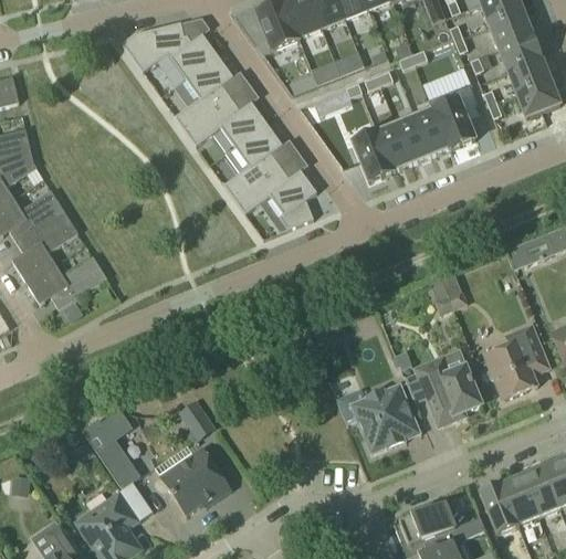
[(322,28),(311,0),(290,0),(285,2),(284,0),(284,1),(300,39),(300,37),(322,28)]
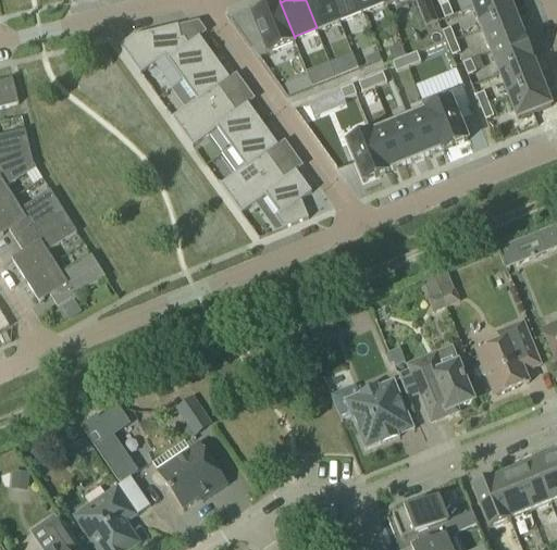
[(306,0),(317,27),(339,17),(332,0),(306,0)]
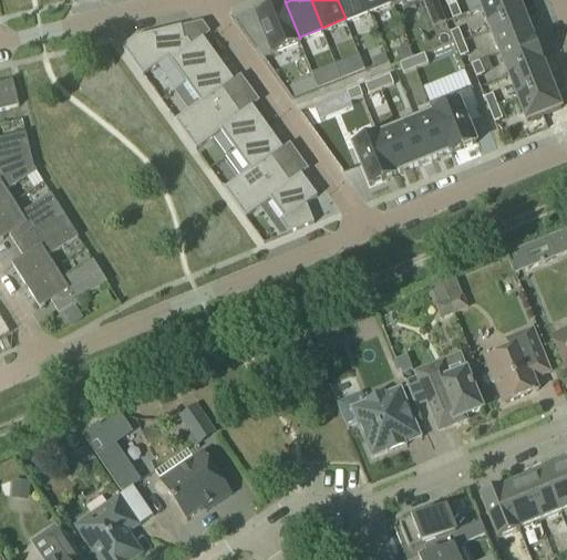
[(369,9),(366,0),(338,0),(346,18),(369,9)]
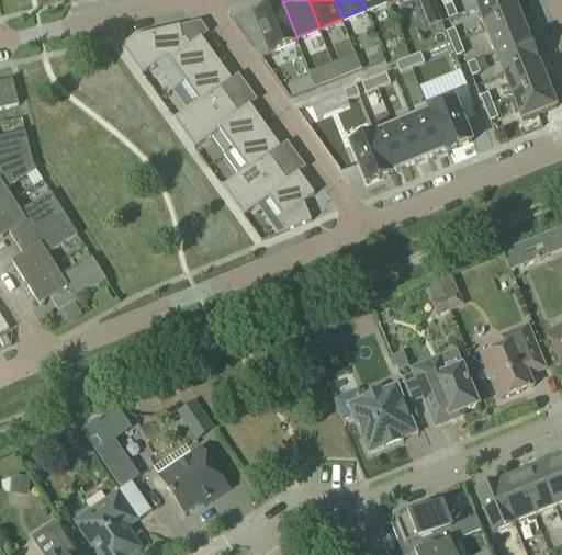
[(390,2),(389,0),(362,0),(366,9),(389,0),(390,2)]
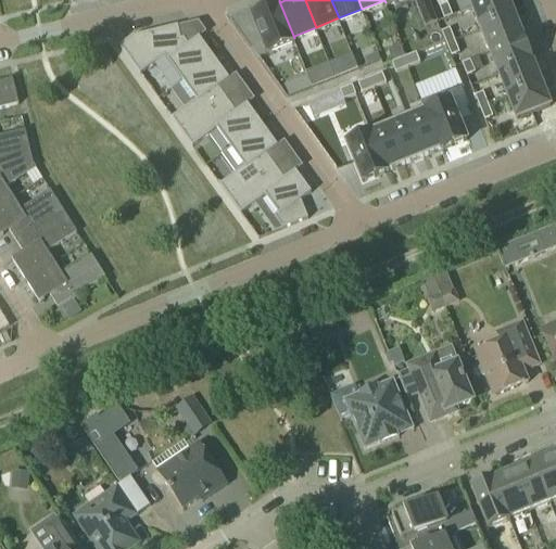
[(438,18),(430,0),(416,0),(426,23),(438,18)]
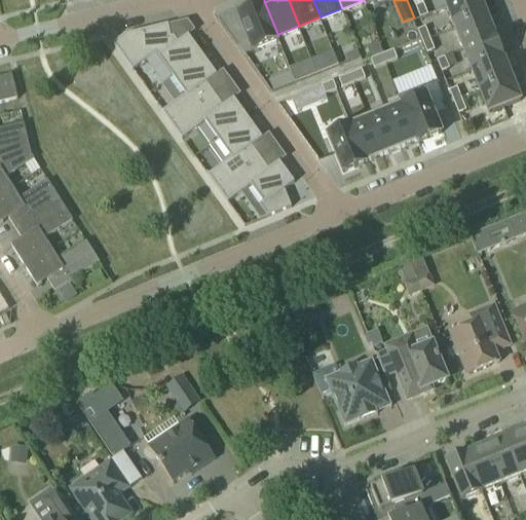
[(427,10),(423,0),(420,0),(415,2),(420,13),(427,10)]
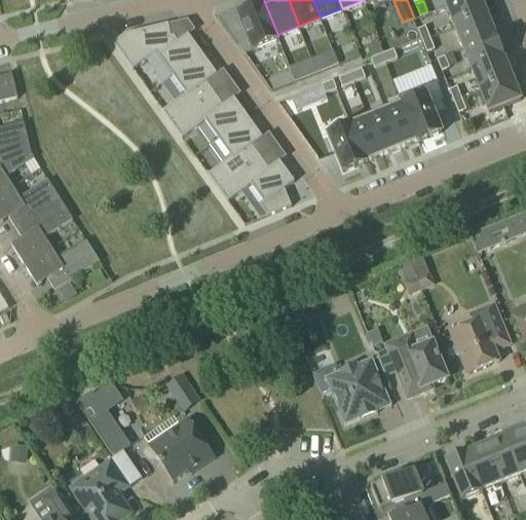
[(487,11),(482,0),(454,0),(447,3),(455,25),(487,11)]
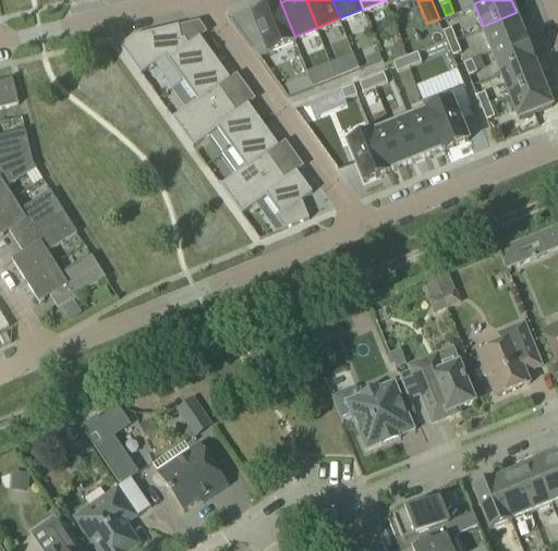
[(295,38),(280,1),(253,11),(268,49),(295,38)]
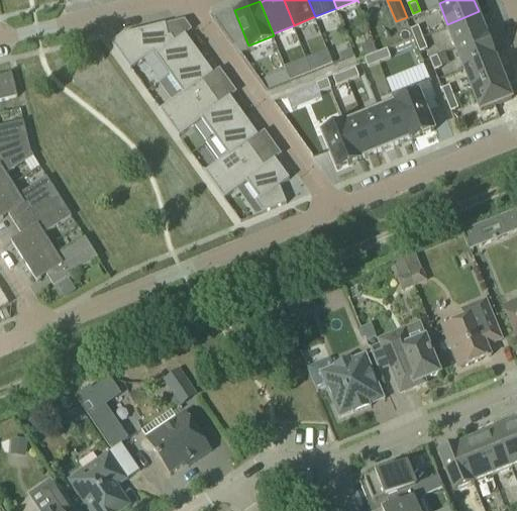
[(455,44),(487,32),(479,11),(447,24),(455,44)]
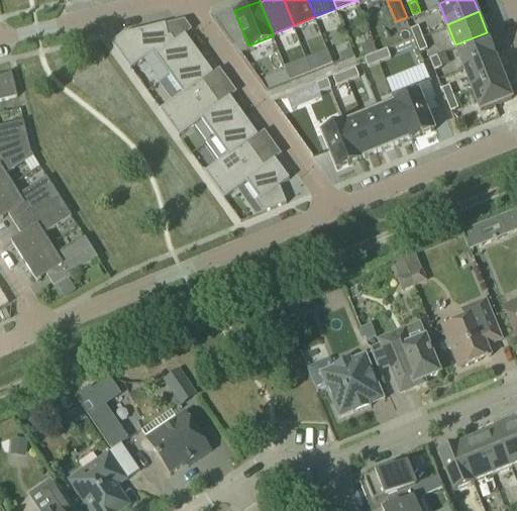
[(166,19),(135,26),(123,29),(111,38),(130,65),(153,48),(168,69),(197,47),(185,31),(185,30),(175,37),(171,31),(169,32),(166,20),(166,19)]
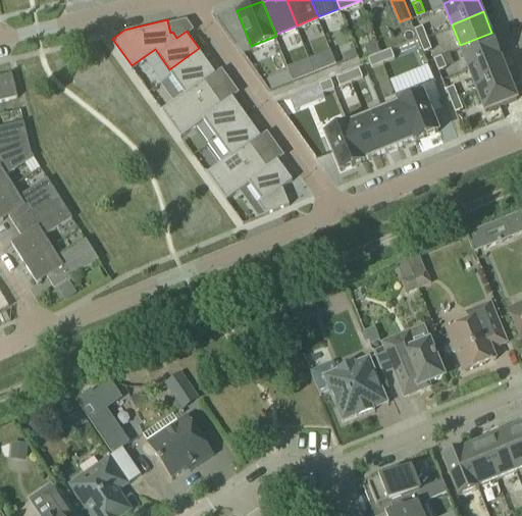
[(427,34),(422,22),(414,26),(419,37),(427,34)]
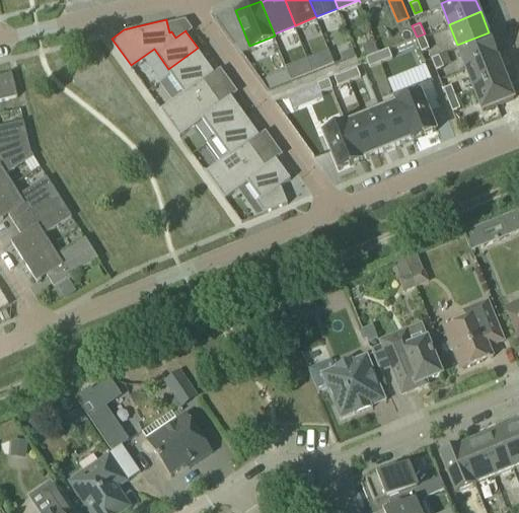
[(465,65),(497,53),(489,32),(457,45),(465,65)]
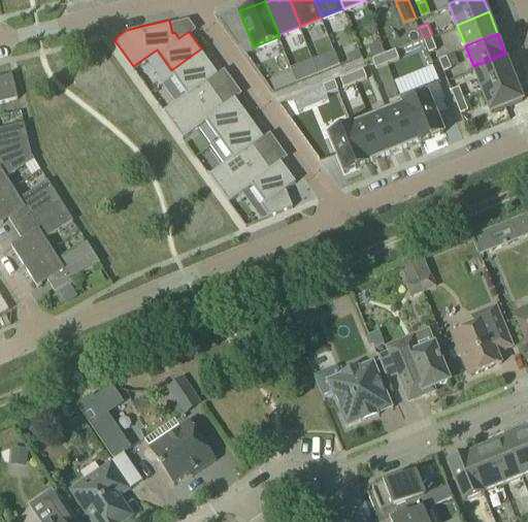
[(436,46),(432,34),(424,37),(428,50),(436,46)]
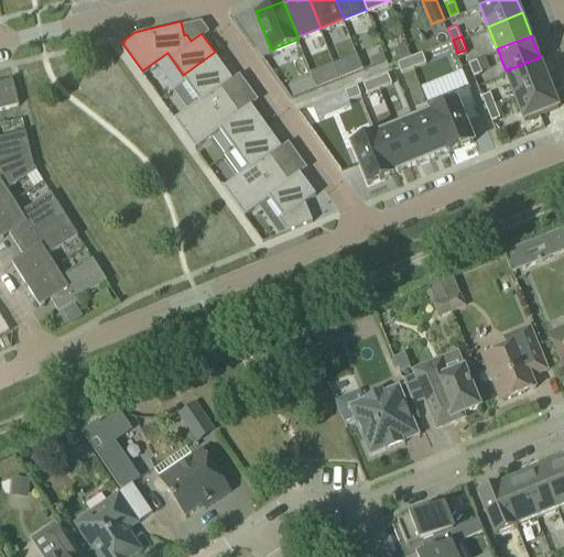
[(398,57),(410,52),(404,40),(392,45),(398,57)]
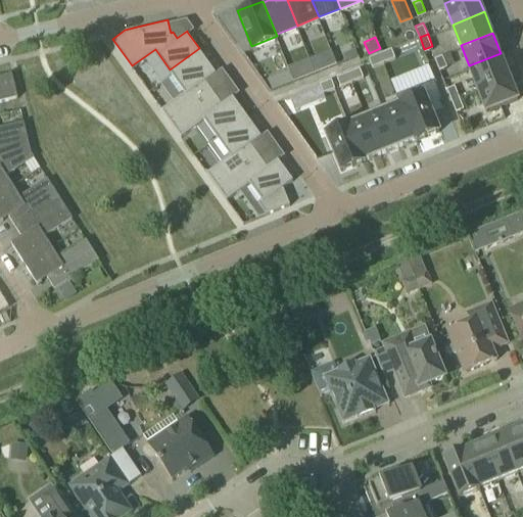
[(354,44),(342,49),(345,55),(358,50),(354,44)]
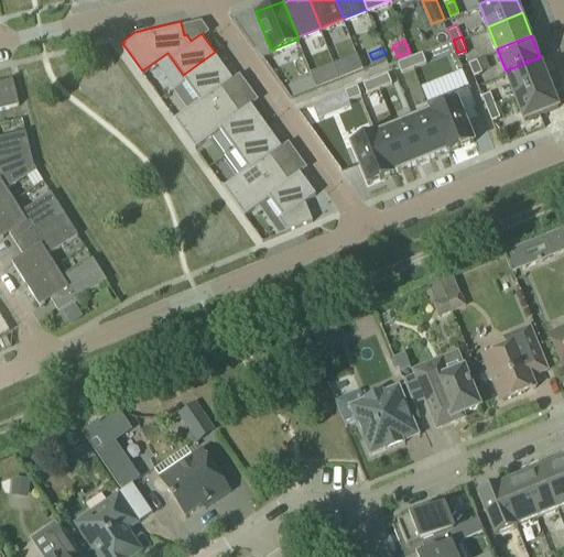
[(422,48),(410,54),(413,64),(426,58),(422,48)]
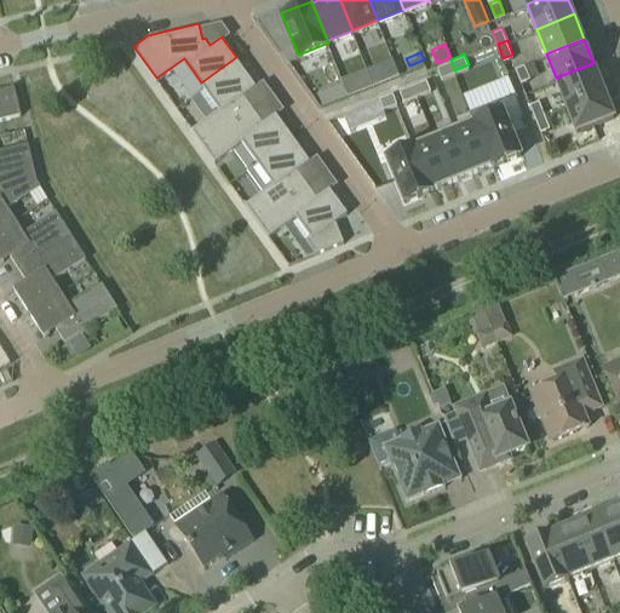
[(391,56),(316,84),(321,98),(397,70),(391,56)]
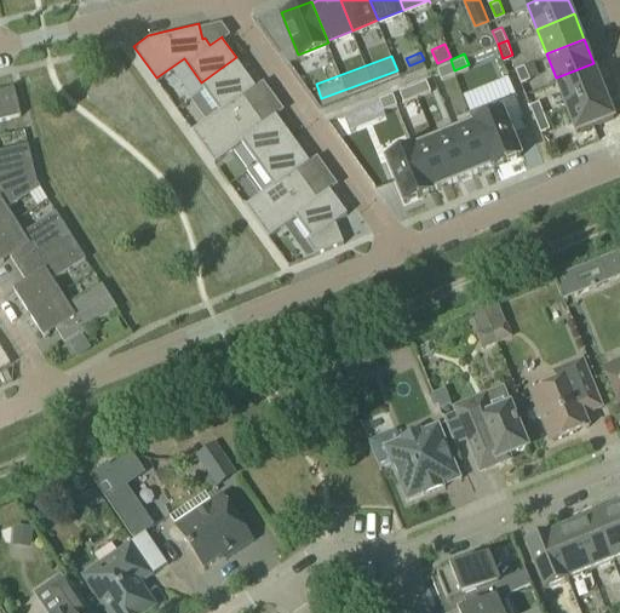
[(256,84),(236,57),(201,82),(218,107),(191,126),(202,143),(253,106),(244,92),(256,84)]
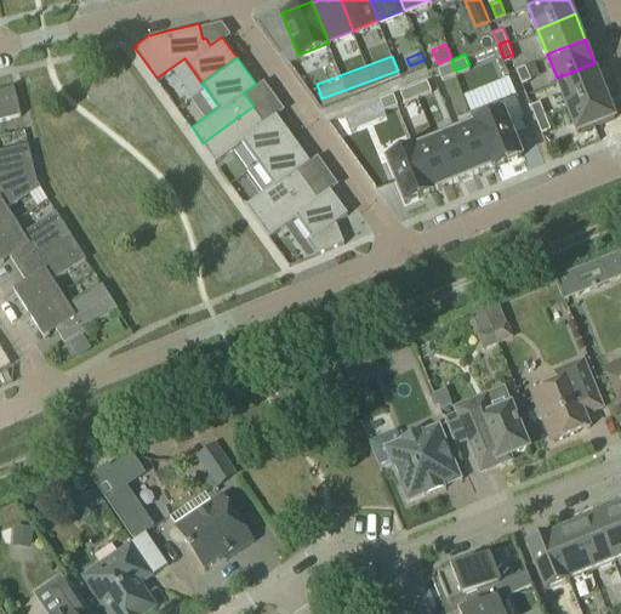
[(451,60),(438,64),(442,75),(455,70),(451,60)]
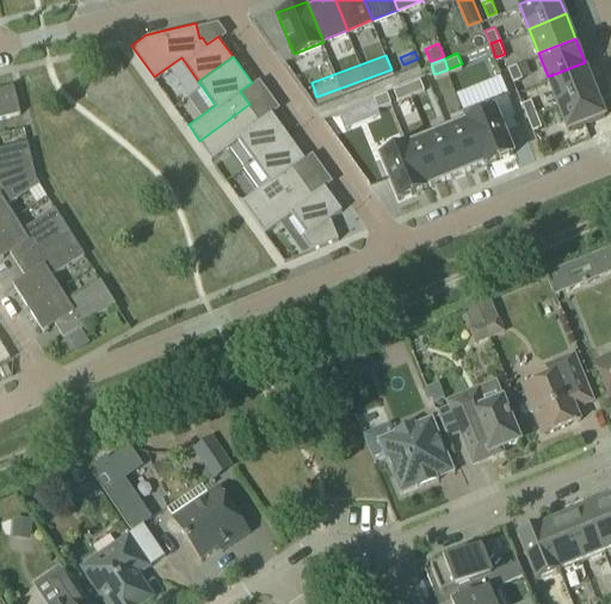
[(522,75),(517,61),(507,65),(513,79),(522,75)]
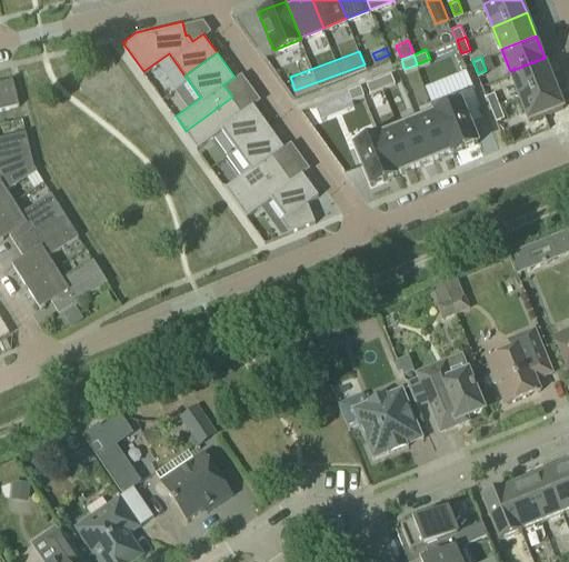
[(519,94),(553,81),(545,58),(510,71),(519,94)]
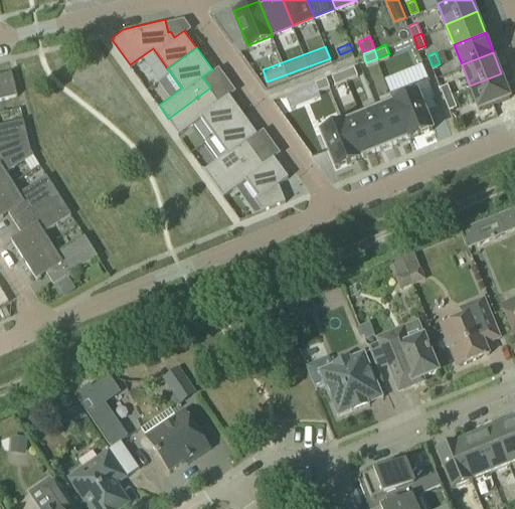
[(354,63),(343,68),(346,77),(357,72),(354,63)]
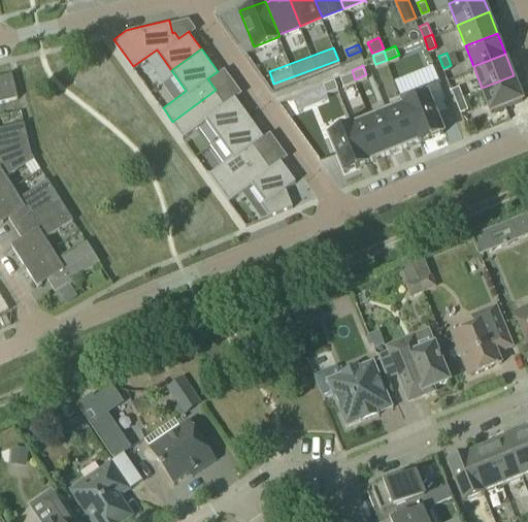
[(352,70),(340,74),(343,84),(355,79),(352,70)]
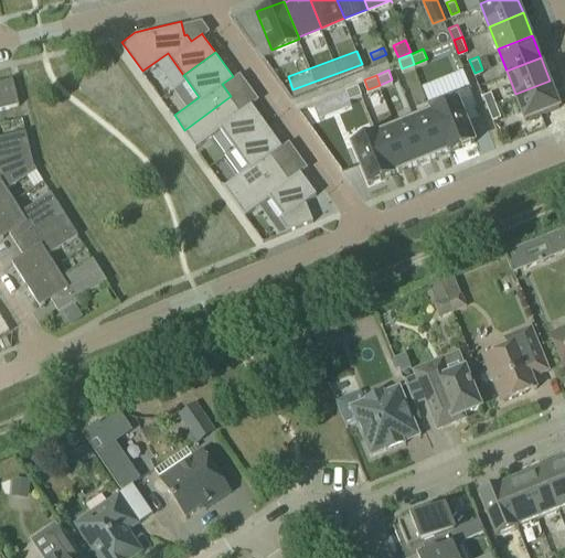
[(0,106),(19,102),(12,76),(0,78),(0,106)]
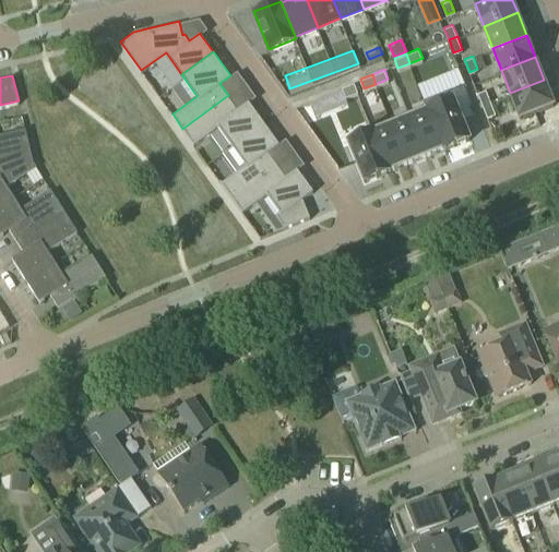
[(552,103),(544,80),(510,93),(520,116),(552,103)]
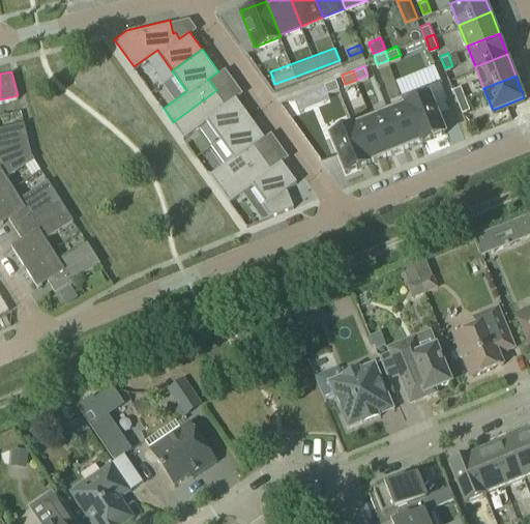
[(335,77),(324,82),(327,91),(340,86),(335,77)]
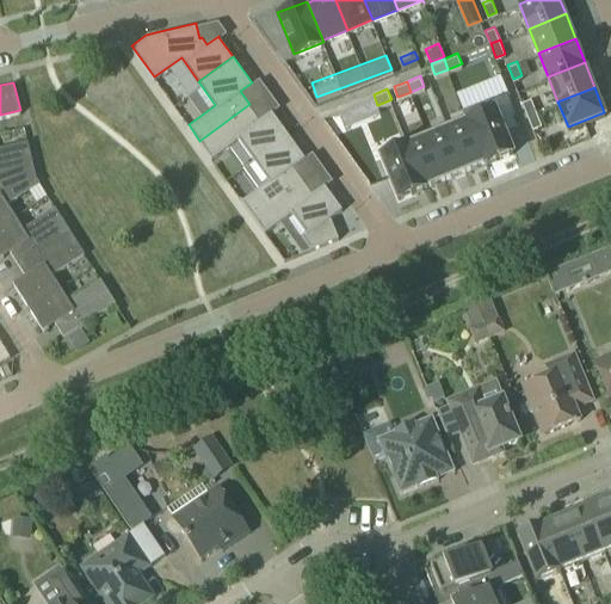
[(491,96),(462,108),(467,118),(483,160),(485,161),(513,149),(491,96)]
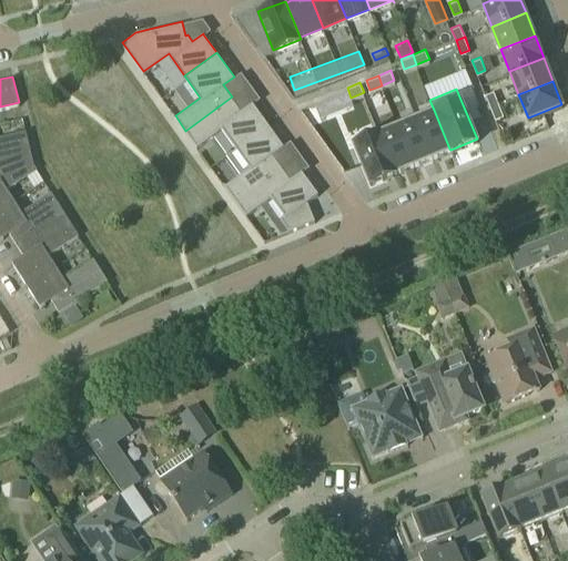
[(498,102),(494,90),(485,93),(490,105),(498,102)]
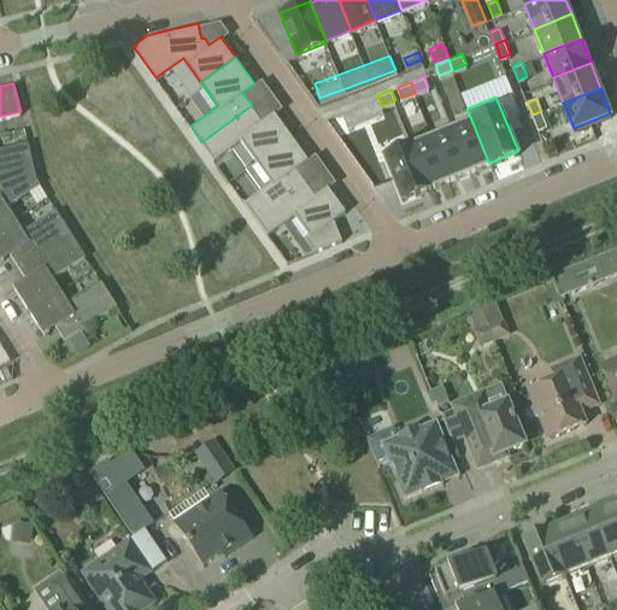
[(252,105),(201,142),(213,158),(241,139),(256,159),(291,134),(275,111),(274,111),(263,119),(252,105)]
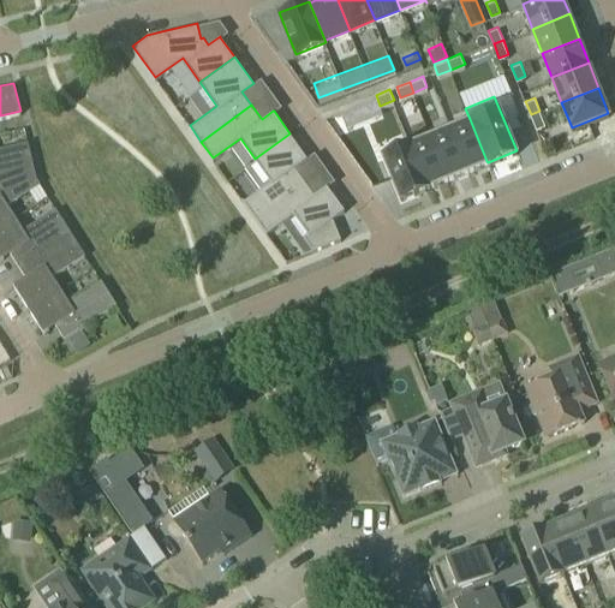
[(545,124),(539,111),(531,114),(536,127),(545,124)]
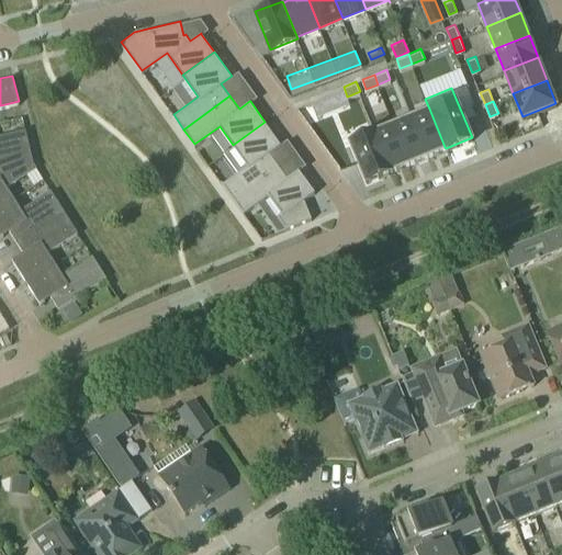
[(429,109),(412,115),(427,155),(445,147),(429,109)]
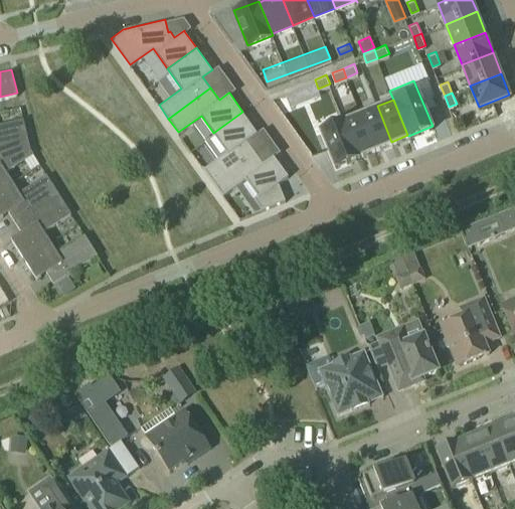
[(377,106),(361,113),(375,148),(391,142),(377,106)]
